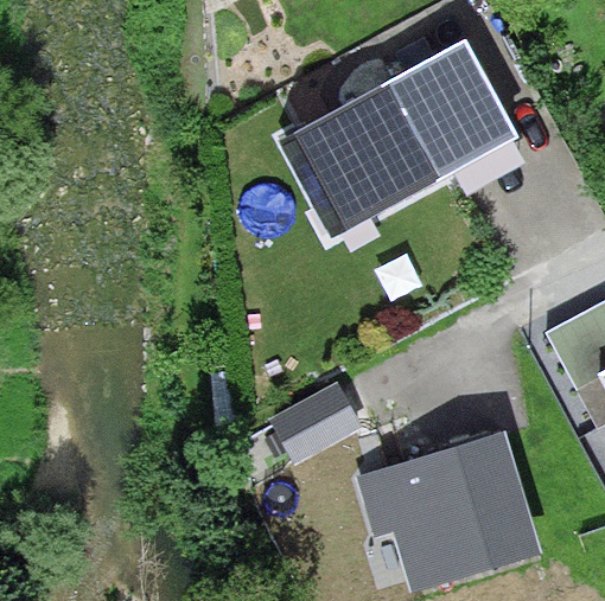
[(279,140),(332,238),(464,166),(449,139),(504,109),(465,38),(279,140)]
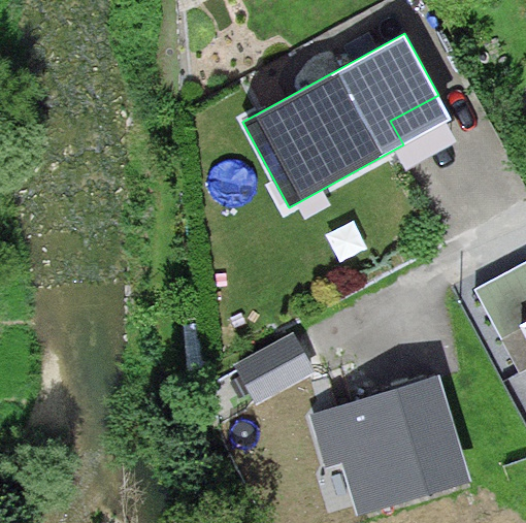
[(521,364),(525,360),(525,334),(517,318),(525,312),(525,253),(475,282),(521,364)]
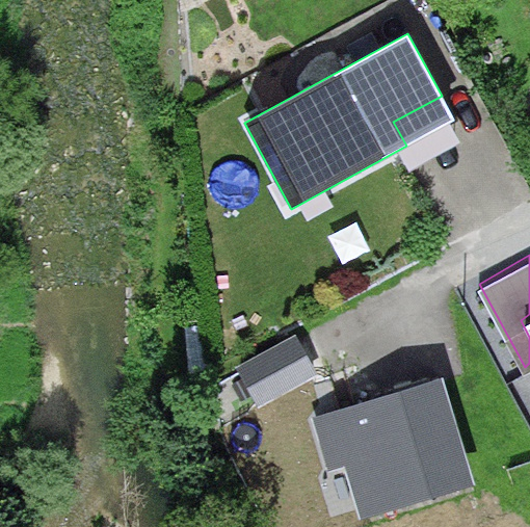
[(529,337),(529,314),(521,320),(529,337)]
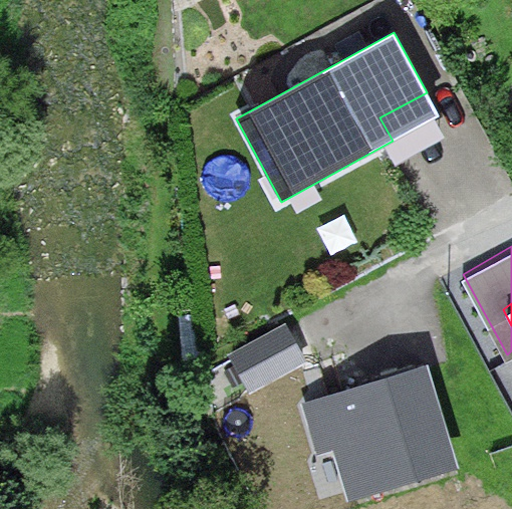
[(252,396),(316,360),(292,316),(228,351),(252,396)]
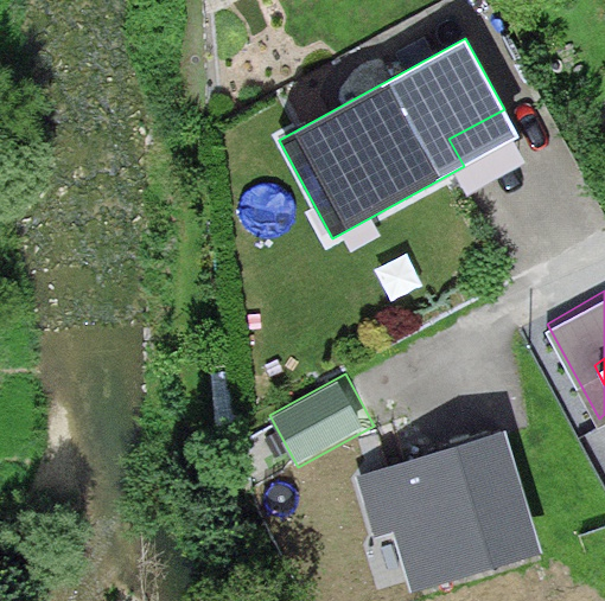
[(406,589),(541,550),(505,430),(371,470),(406,589)]
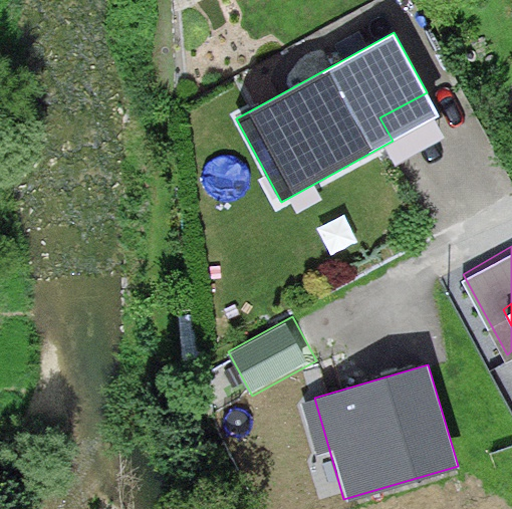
All buildings are outlined.
